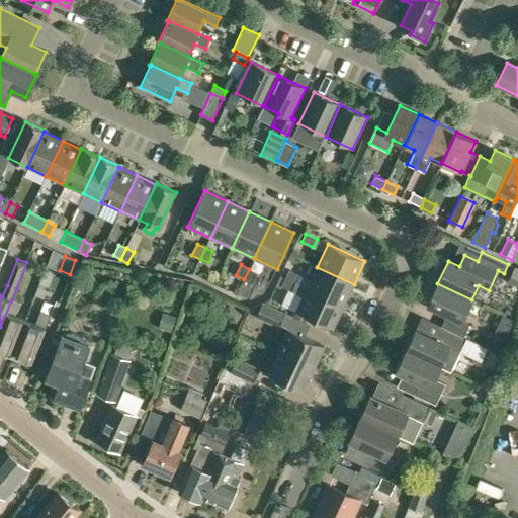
[(343,307),(354,284),(317,267),(308,286),(307,289),(343,307)]
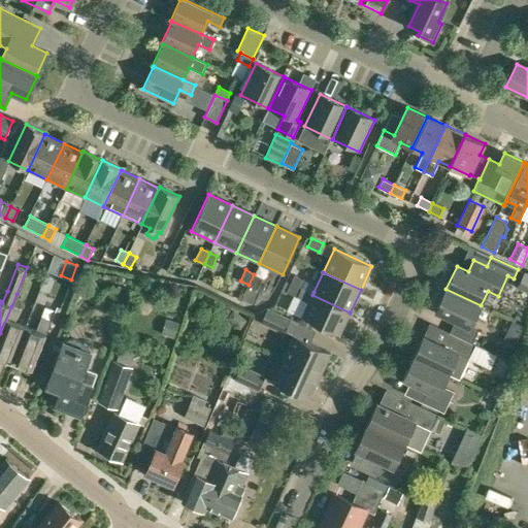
[(262,277),(254,274),(249,285),(257,289),(262,277)]
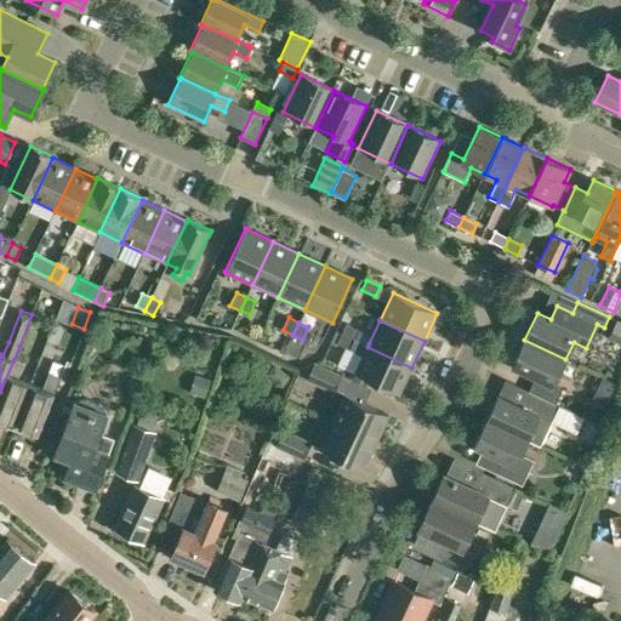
[(354,340),(355,337),(359,330),(346,324),(341,334),(354,340)]
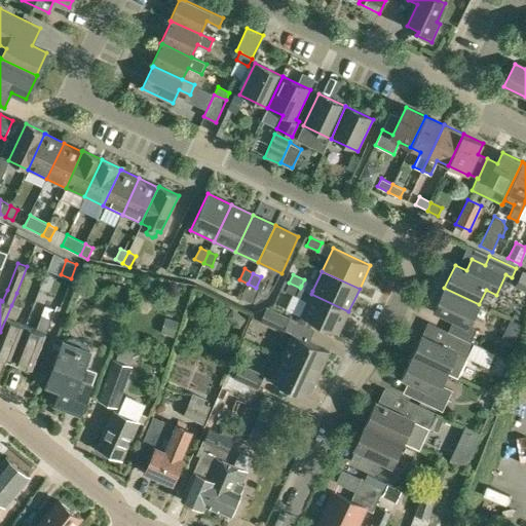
[(312,291),(301,286),(300,288),(289,283),(285,291),(308,301),(301,316),(338,334),(348,311),(311,294),(312,291)]
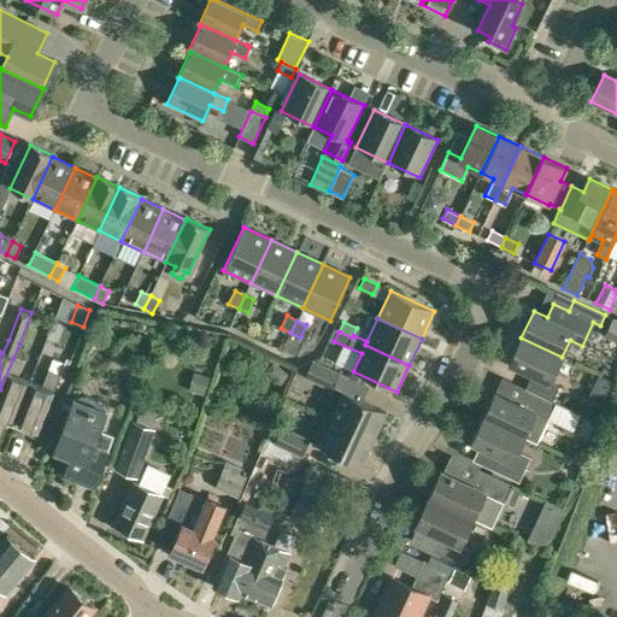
[(550,382),(562,357),(521,338),(509,364),(530,375),(524,388),(554,403),(556,403),(552,400),(558,387),(550,382)]
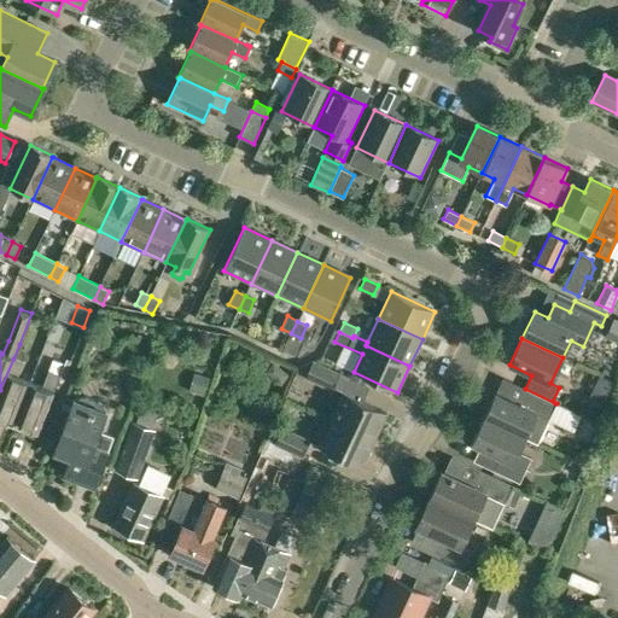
[(30,384),(17,378),(24,363),(13,359),(0,390),(0,415),(7,419),(5,423),(13,426),(15,423),(30,384)]
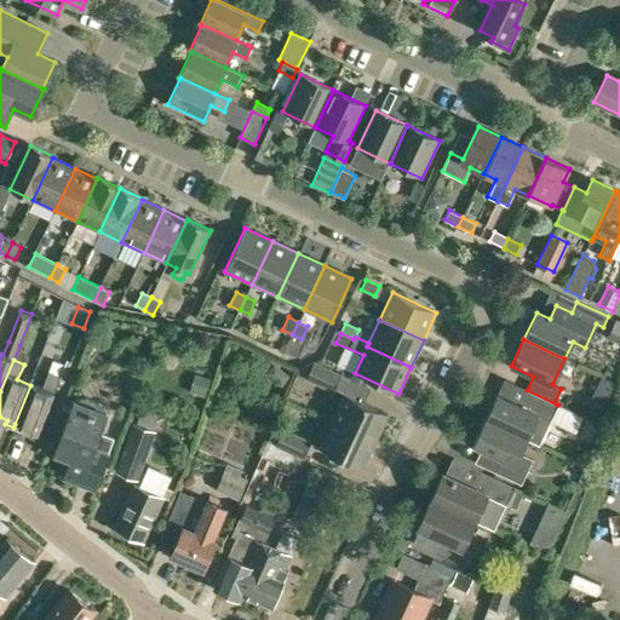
[(363,403),(371,389),(342,375),(314,362),(305,379),(334,392),(336,390),(345,394),(332,422),(375,442),(388,415),(363,403)]
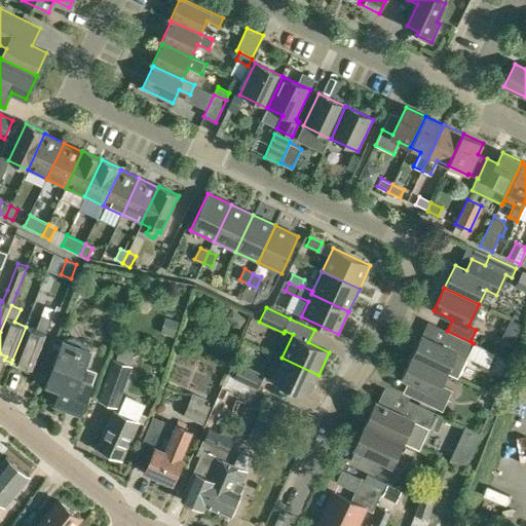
[(16,365),(17,362),(33,368),(52,322),(41,316),(35,330),(26,327),(12,360),(11,363),(16,365)]
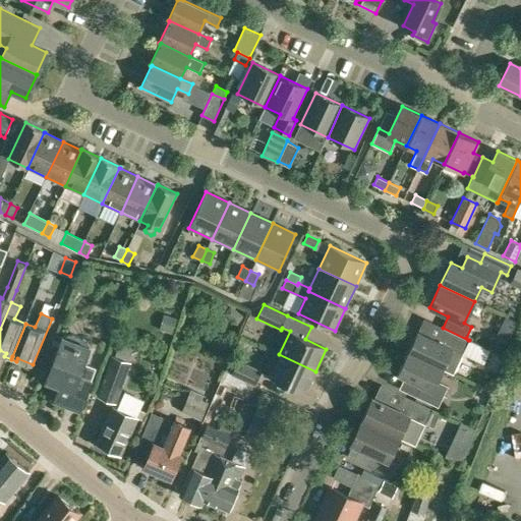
[(453,374),(468,340),(443,328),(441,334),(430,338),(418,332),(408,353),(443,369),(453,374)]
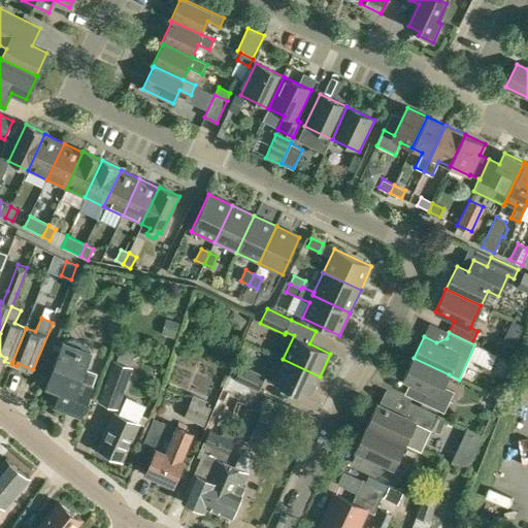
[(47,385),(46,387),(61,392),(56,407),(80,417),(92,388),(91,388),(97,372),(86,368),(93,352),(90,351),(88,347),(85,343),(74,339),(69,339),(64,340),(58,338),(48,361),(56,364),(48,383),(47,383),(47,385)]
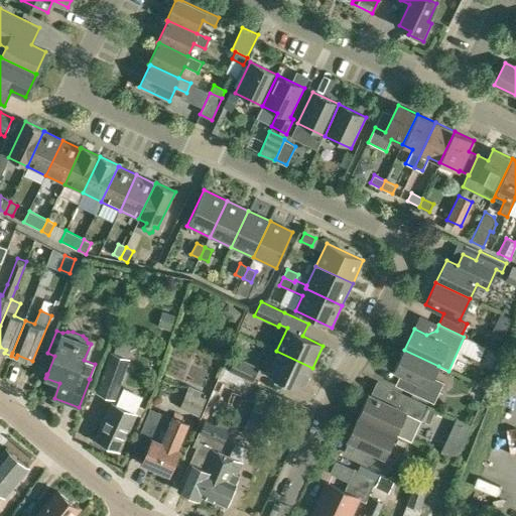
[(127,357),(131,346),(117,340),(113,352),(110,351),(95,392),(115,399),(130,358),(127,357)]
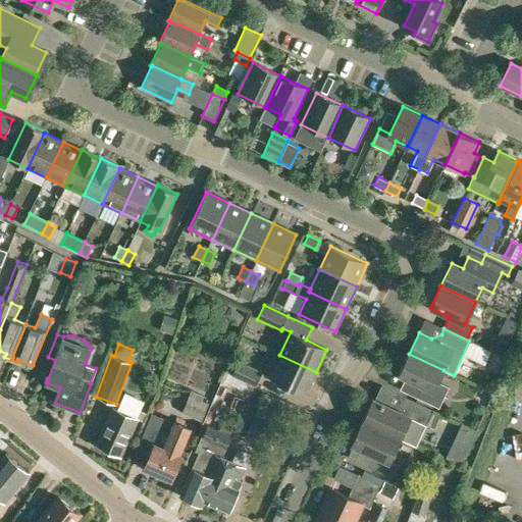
[(437,381),(444,370),(409,354),(399,375),(423,387),(418,398),(438,408),(449,386),(437,381)]
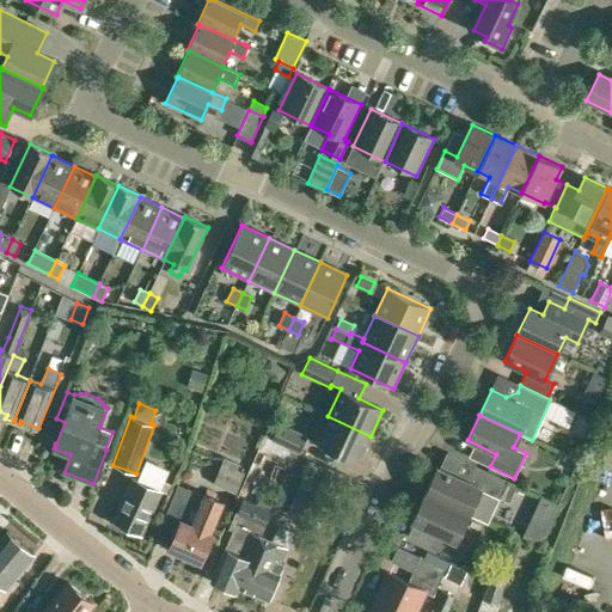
[(357,464),(371,436),(328,416),(314,444),(357,464)]
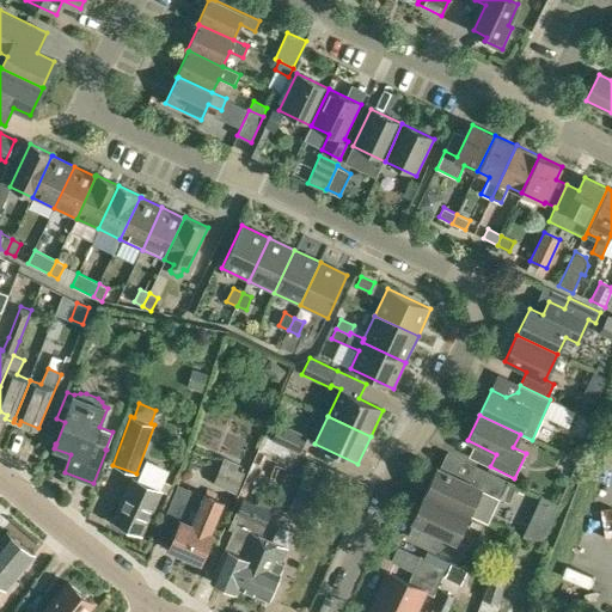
[(279,422),(271,418),(264,435),(271,439),(299,453),(308,435),(279,422)]
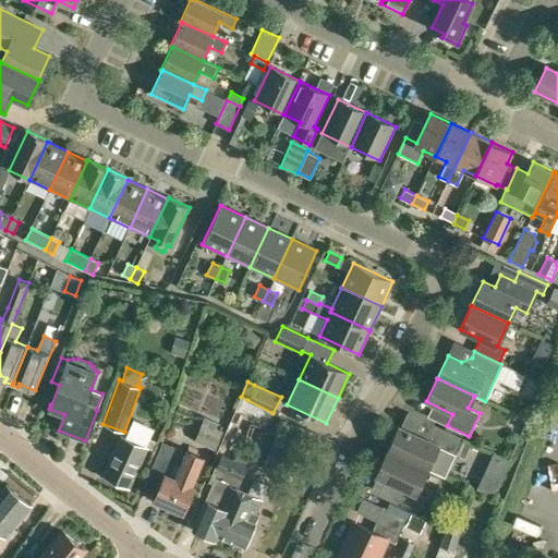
[(215,449),(223,431),(216,427),(218,423),(204,417),(194,440),(215,449)]
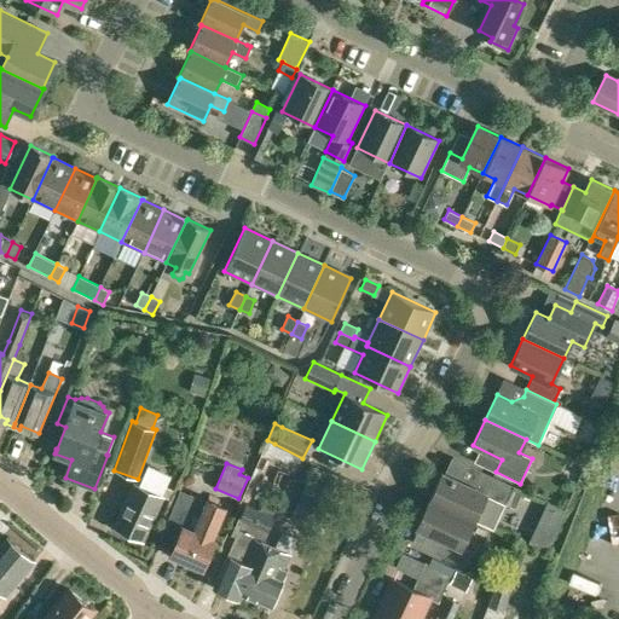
[(172,493),(180,475),(158,466),(150,482),(172,493)]
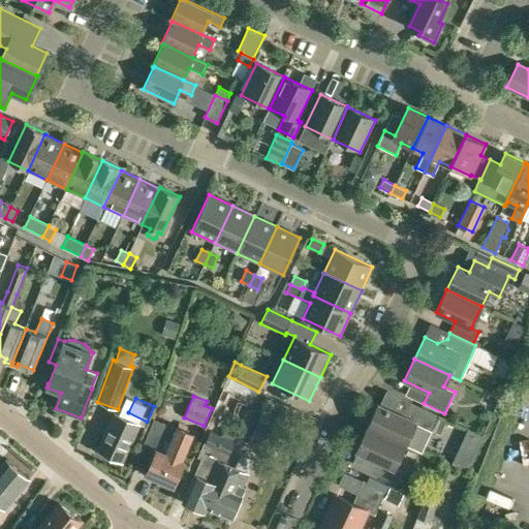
[(367,428),(404,445),(405,445),(422,453),(431,431),(440,435),(446,419),(438,415),(439,415),(409,401),(403,416),(378,405),(367,428)]
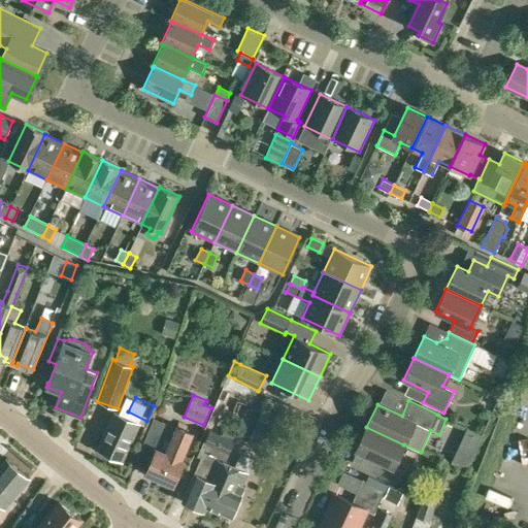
[(123,461),(139,423),(114,411),(97,450),(123,461)]
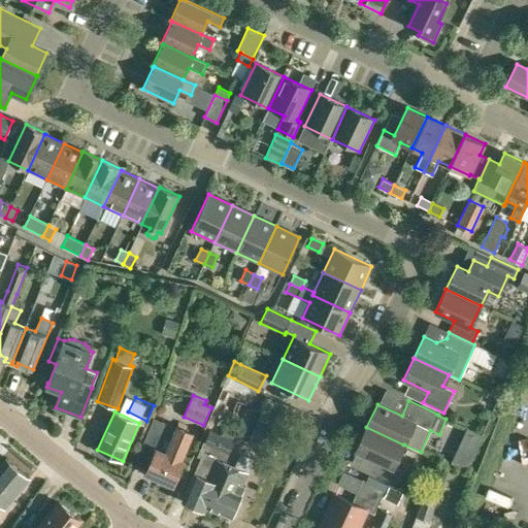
[(269,452),(283,420),(263,411),(259,420),(258,420),(249,442),(269,452)]
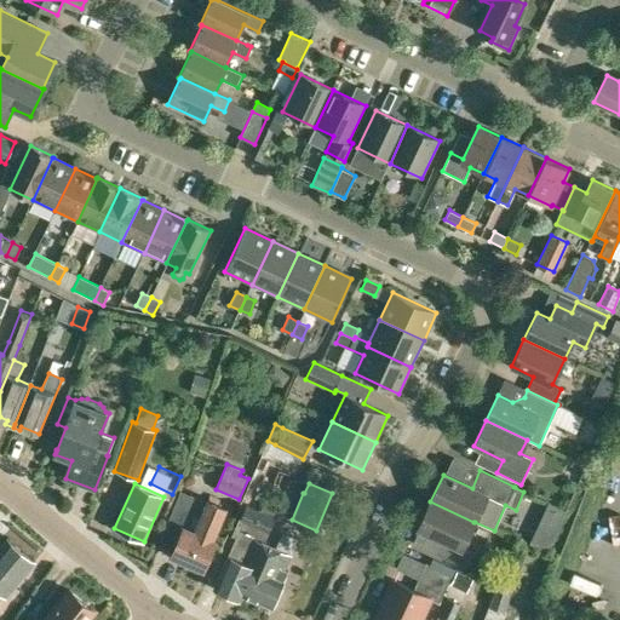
[(227,509),(208,500),(202,515),(185,506),(177,526),(183,529),(172,555),(187,562),(187,567),(199,573),(202,568),(204,569),(216,540),(213,539),(227,509)]
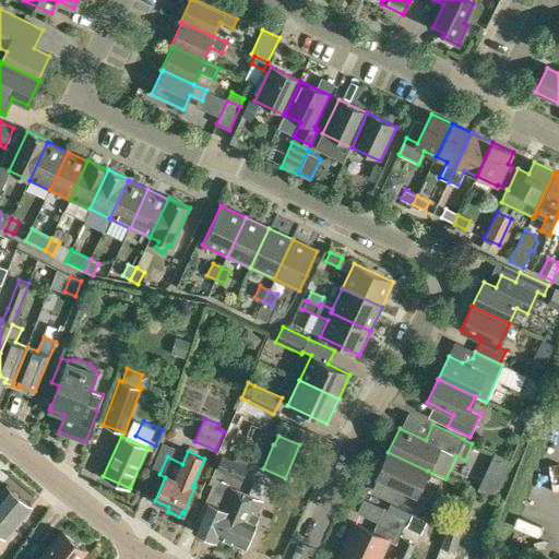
[(205,501),(192,531),(216,542),(218,536),(230,508),(228,507),(236,489),(237,489),(241,479),(252,458),(239,452),(239,451),(235,460),(222,454),(209,482),(213,484),(211,489),(206,499),(205,501)]
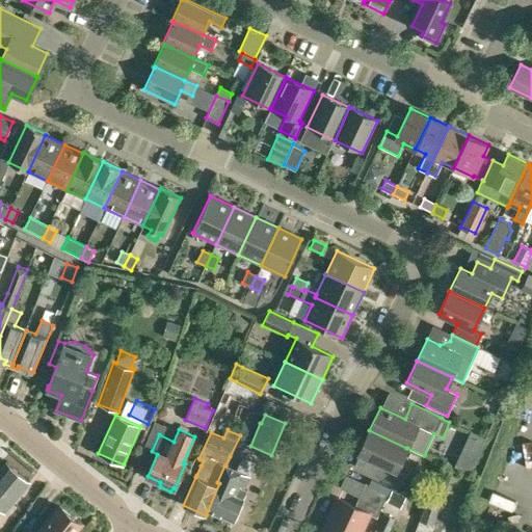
[(397,470),(406,448),(369,430),(358,454),(383,466),(378,477),(400,486),(406,474),(397,470)]
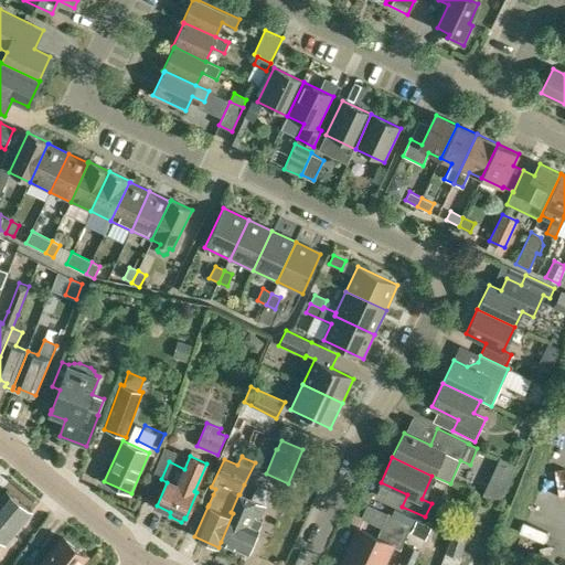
[(0,541),(1,540),(6,543),(32,511),(6,490),(2,493),(0,491),(0,541)]
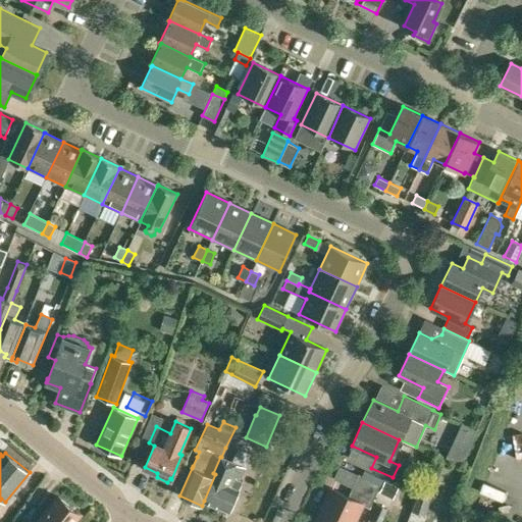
[(215,474),(204,501),(228,512),(243,481),(240,479),(245,467),(221,457),(220,457),(213,473),(215,474)]
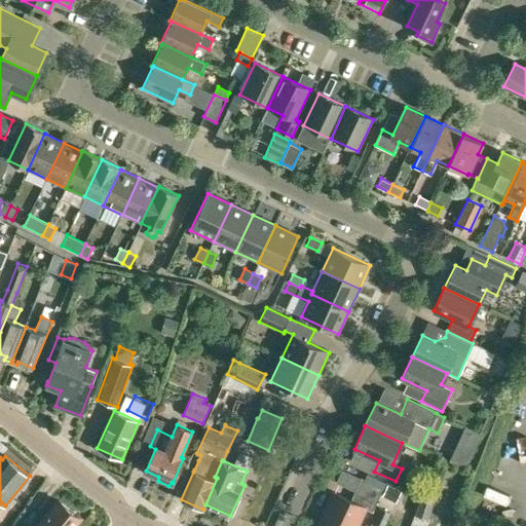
[(364,480),(382,488),(385,483),(366,474),(364,480)]
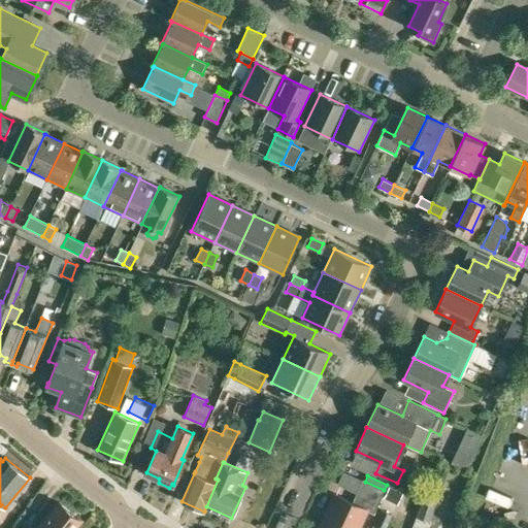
[(373,513),(384,490),(365,482),(363,481),(352,503),(336,496),(321,527),(355,527),(364,508),(373,513)]
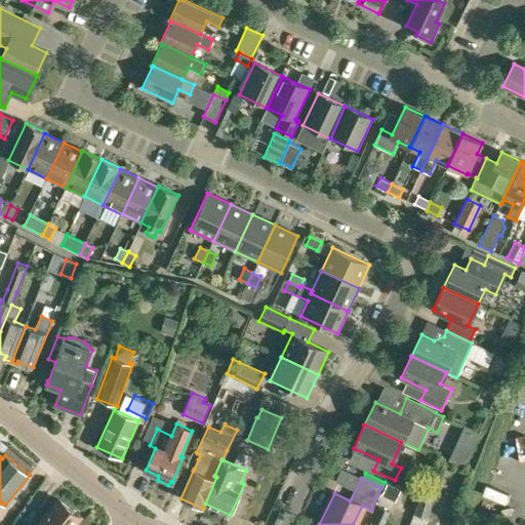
[(395,500),(399,490),(387,484),(381,494),(395,500)]
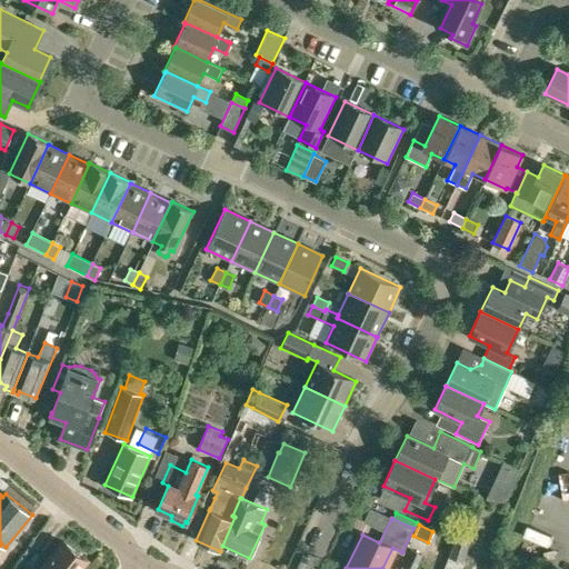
[(475,536),(457,530),(448,557),(466,563),(475,536)]
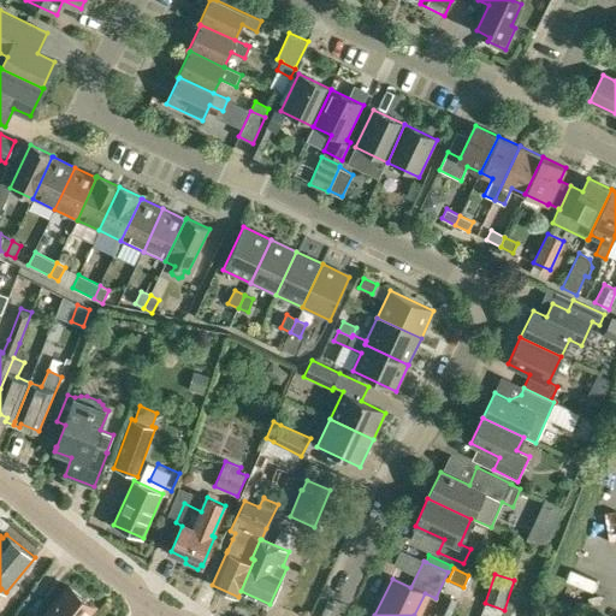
[(86,615),(94,606),(69,585),(43,615),(86,615)]
